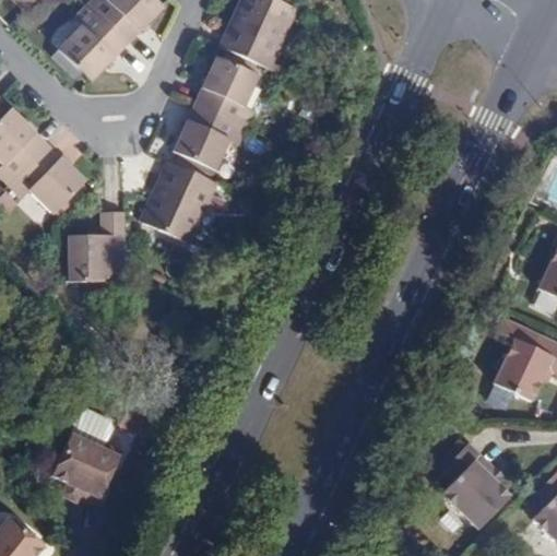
[(96,0),(91,7),(128,43),(140,31),(142,33),(167,8),(158,0),(110,0),(109,1),(108,0),(96,0)]
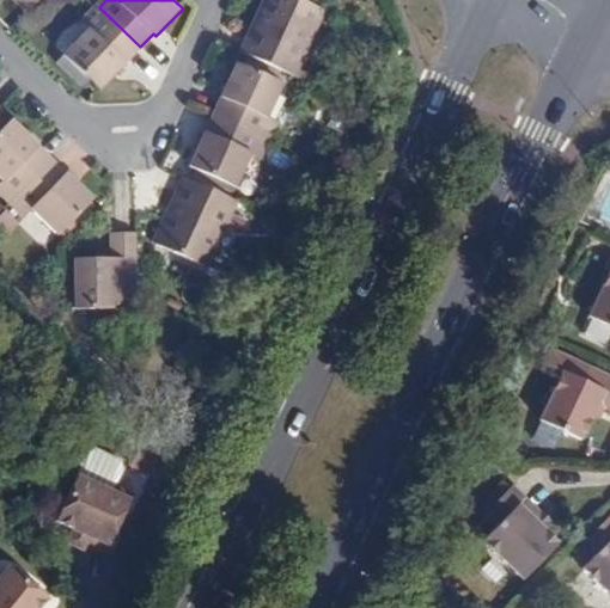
[(322,7),(306,0),(269,0),(245,51),(297,74),(306,53),(302,51),(322,7)]
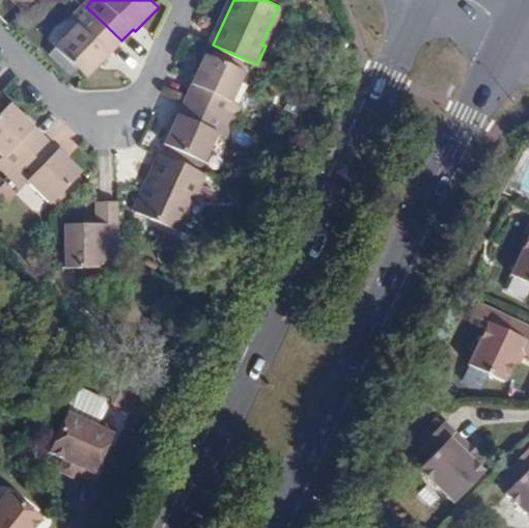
[(110,52),(121,40),(86,6),(75,18),(81,24),(58,48),(89,78),(113,55),(110,52)]
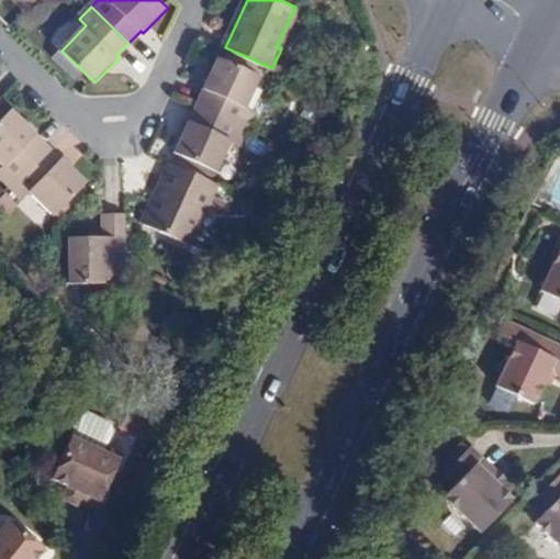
[(209,90),(202,105),(250,127),(257,112),(248,108),(264,77),(221,57),(206,89),(209,90)]
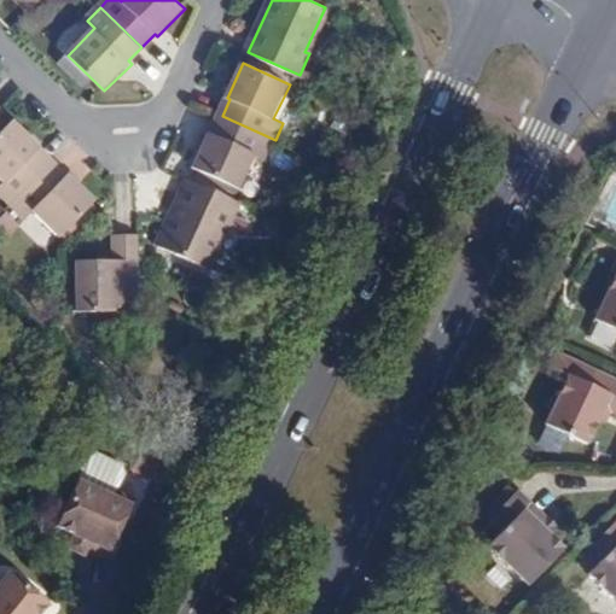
[(275,140),(222,116),(215,134),(211,133),(196,167),(242,188),(257,153),(267,158),(275,140)]
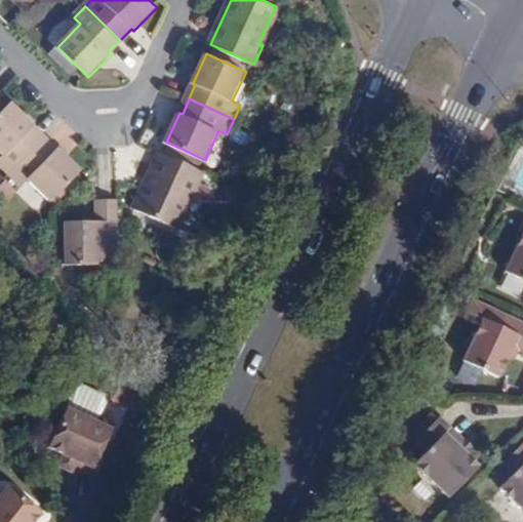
[(0,158),(0,166),(7,174),(42,138),(31,127),(33,125),(9,103),(0,112),(0,154),(2,156),(0,158)]
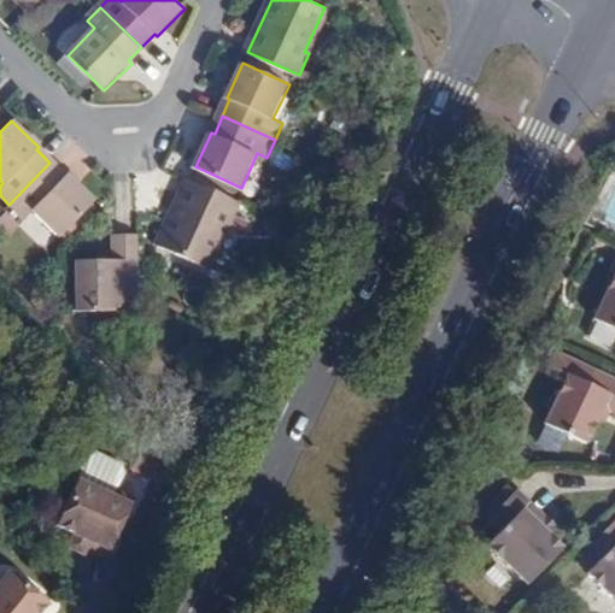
[(50,163),(9,205),(22,217),(29,210),(57,236),(93,200),(65,174),(63,176),(50,163)]
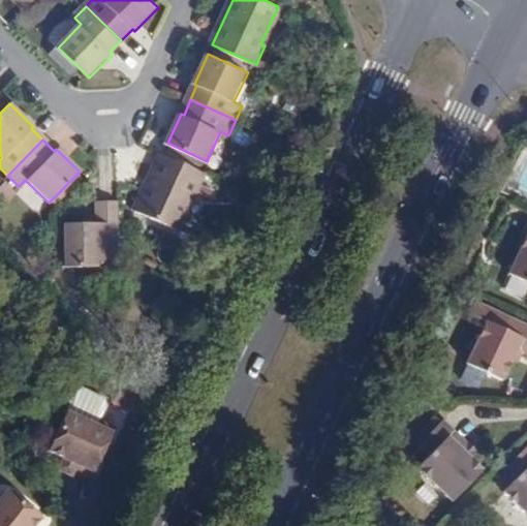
[(203,171),(159,151),(133,208),(174,225),(190,187),(194,189),(203,171)]
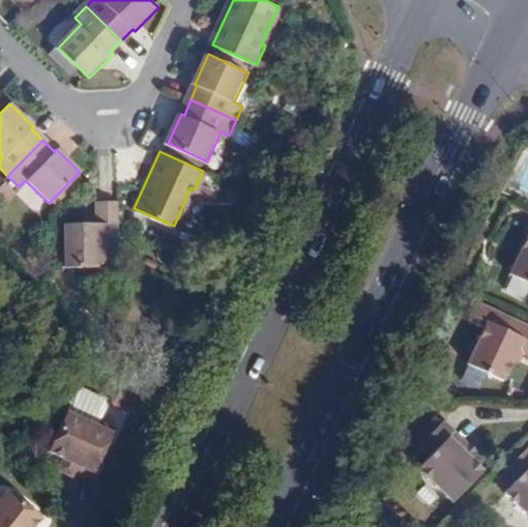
[(119,261),(118,200),(98,200),(98,223),(65,223),(66,266),(99,266),(99,262),(119,262),(119,261)]
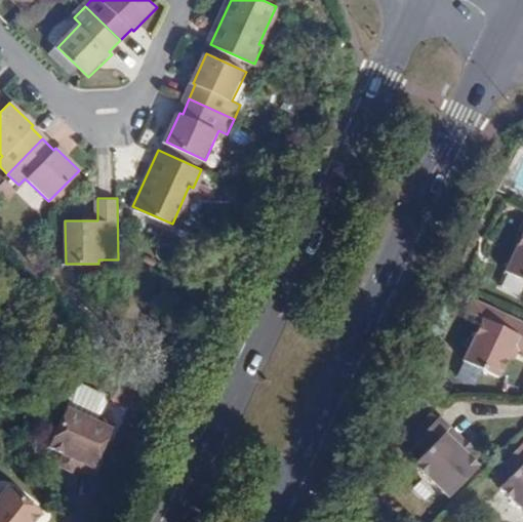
[(522,234),(506,271),(522,278),(522,234)]
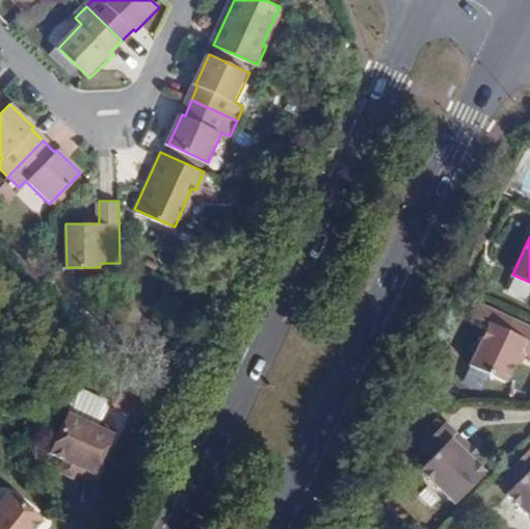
[(522,347),(527,350),(529,351),(529,322),(518,317),(510,332),(491,322),(472,363),(506,379),(518,356),(522,347)]
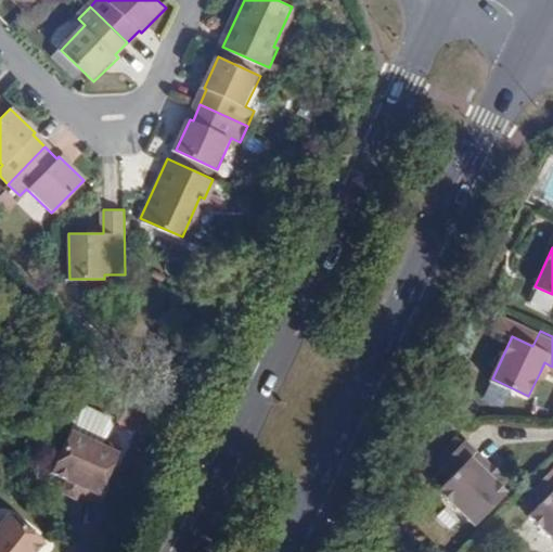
[(545,375),(550,366),(544,362),(540,372),(545,375)]
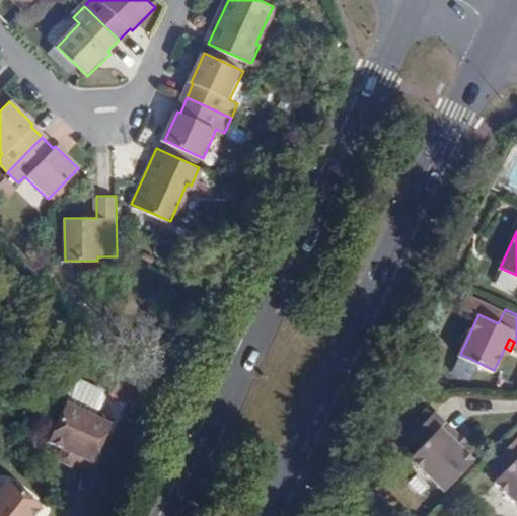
[(76,382),(66,402),(97,417),(99,412),(106,396),(104,389),(82,380),(76,382)]
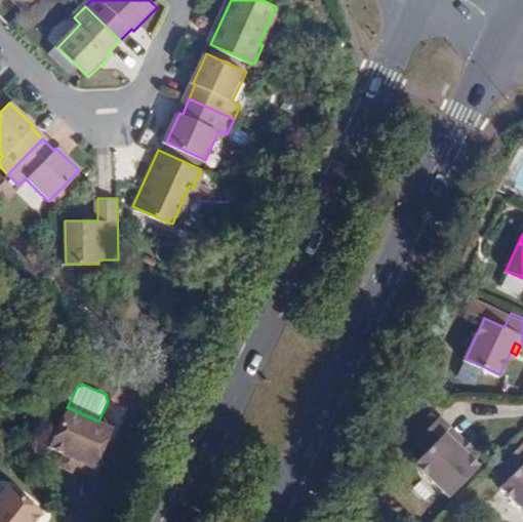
[(98,422),(67,407),(48,445),(65,452),(62,457),(74,463),(91,471),(115,423),(101,416),(98,422)]
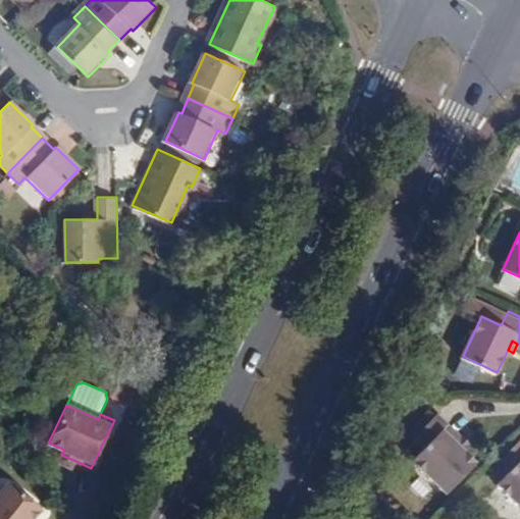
[(454,438),(459,432),(438,412),(414,437),(425,448),(413,460),(448,492),(478,461),(467,450),(454,438)]
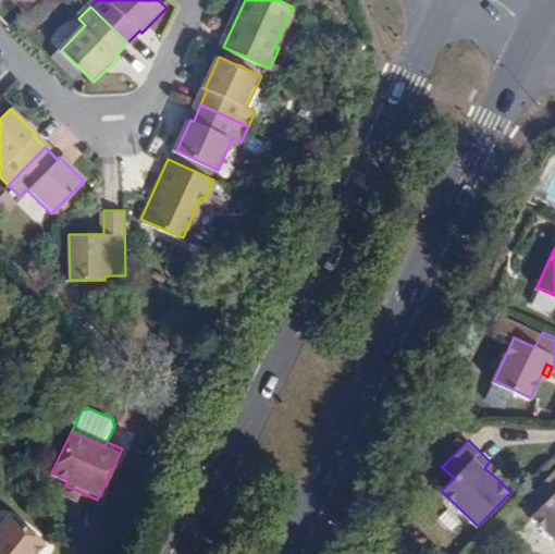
[(504,475),(490,462),(484,468),(498,480),(504,475)]
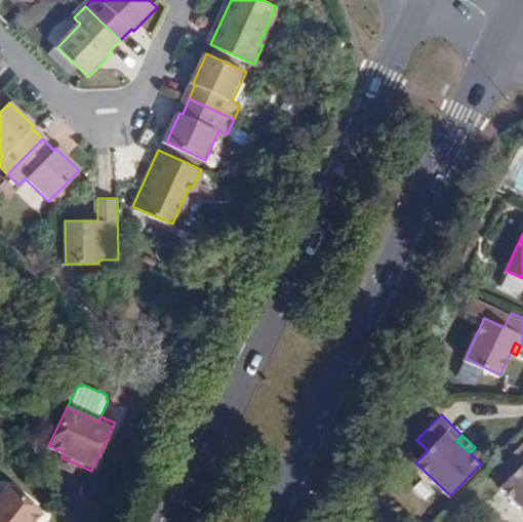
[(522,442),(504,463),(514,473),(503,485),(522,506),(522,442)]
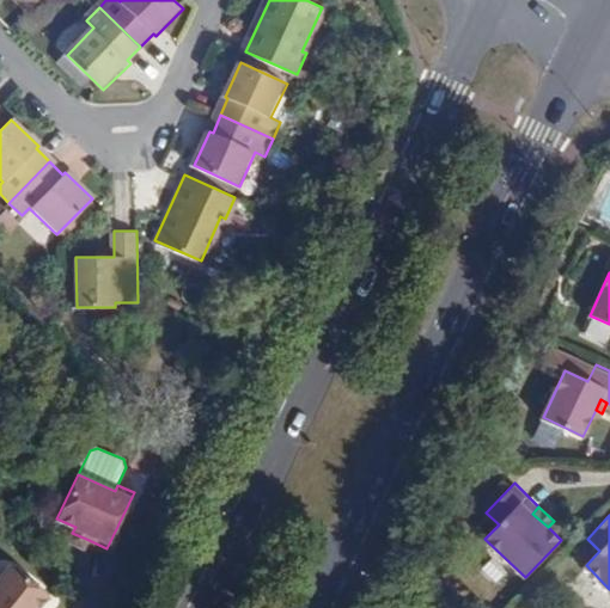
[(86,539),(72,533),(69,539),(84,546),(86,539)]
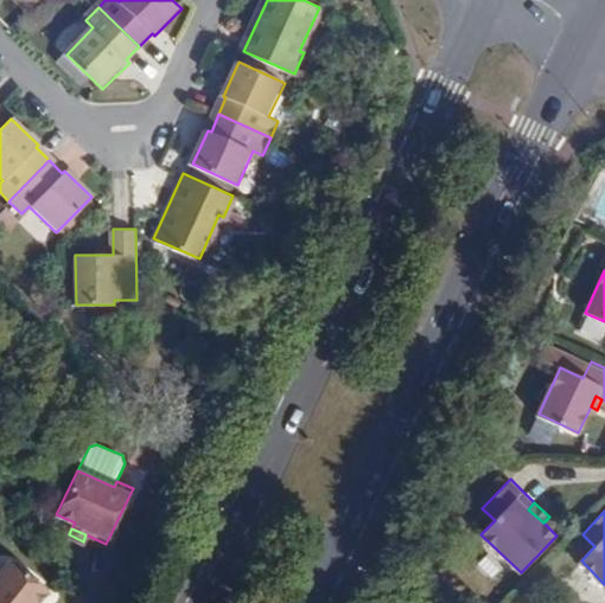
[(37,602),(49,590),(11,560),(0,572),(0,602),(37,602)]
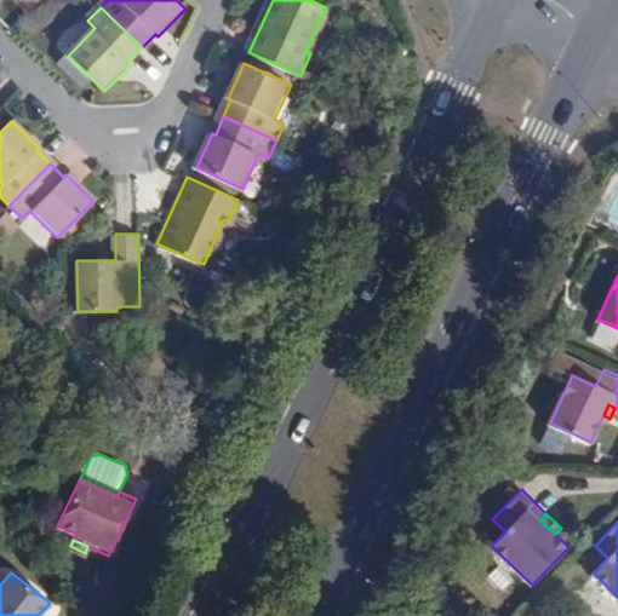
All buildings are outlined.
